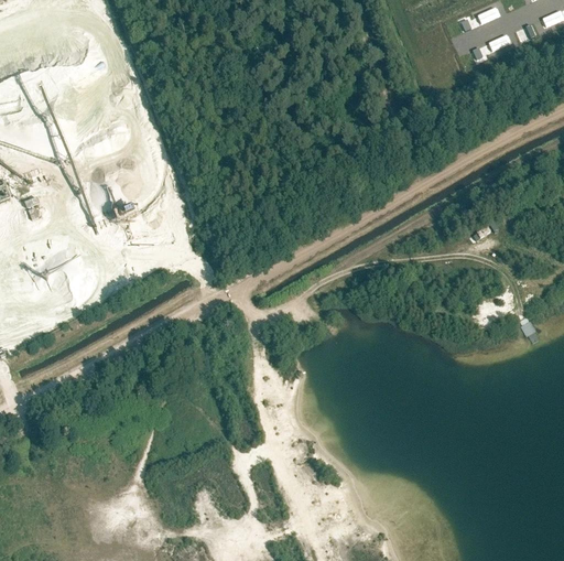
[(499,14),(496,7),(477,15),(480,23),(499,14)]
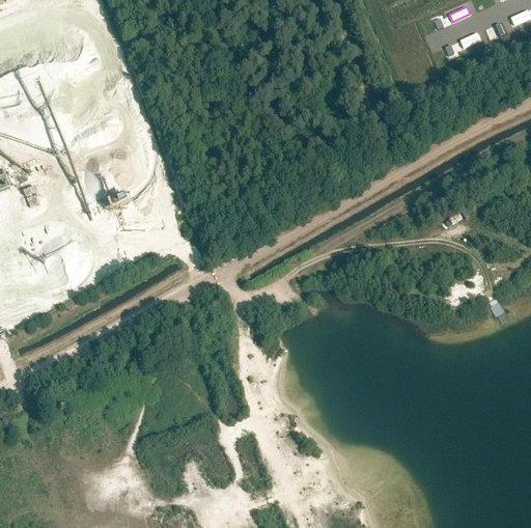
[(530,17),(528,9),(510,18),(513,24),(530,17)]
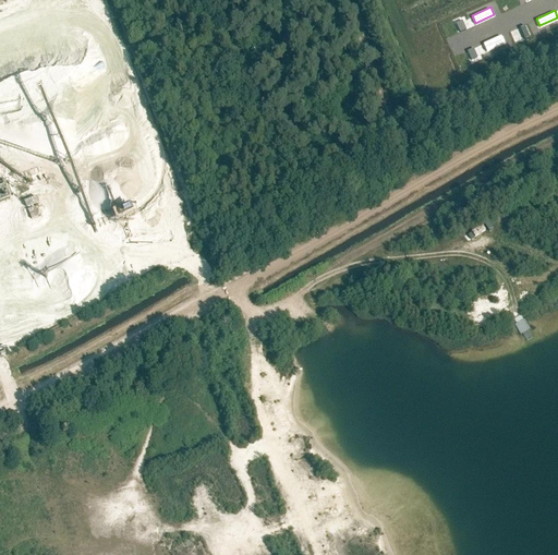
[(462,19),(456,22),(460,31),(466,27),(462,19)]
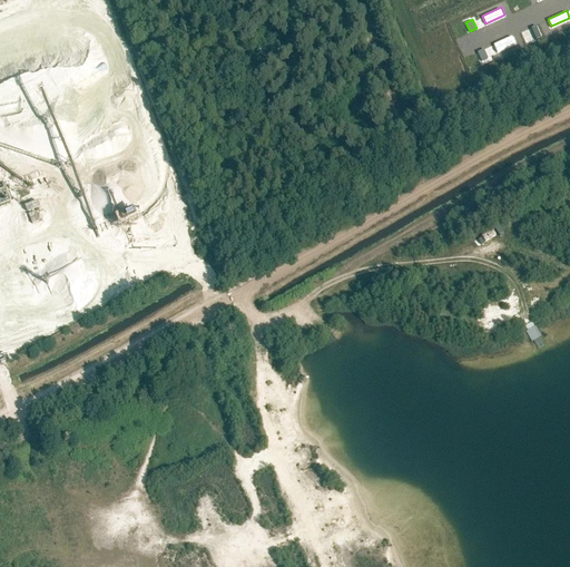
[(516,42),(512,35),(493,44),(497,51),(516,42)]
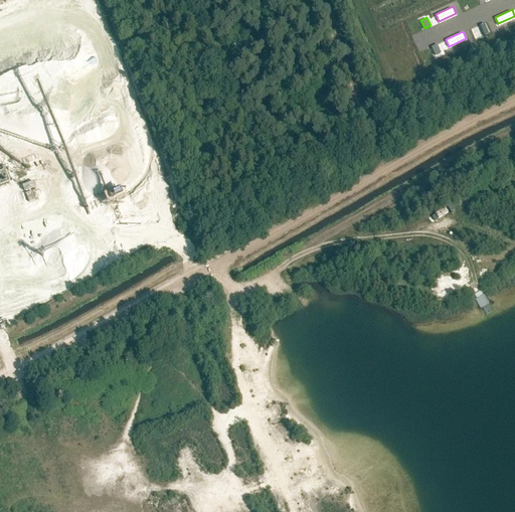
[(437,42),(431,45),(435,53),(441,50),(437,42)]
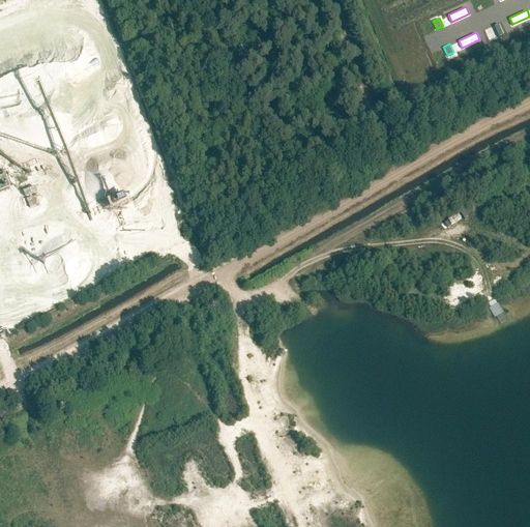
[(498,295),(489,299),(493,309),(502,304),(498,295)]
